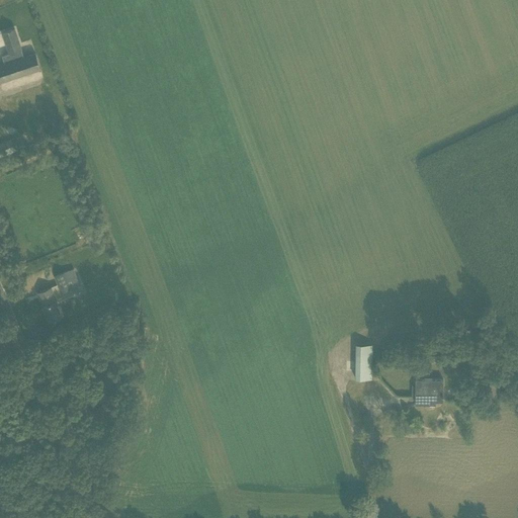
[(0,65),(0,82),(40,69),(35,54),(23,57),(21,50),(2,56),(5,64),(0,65)]
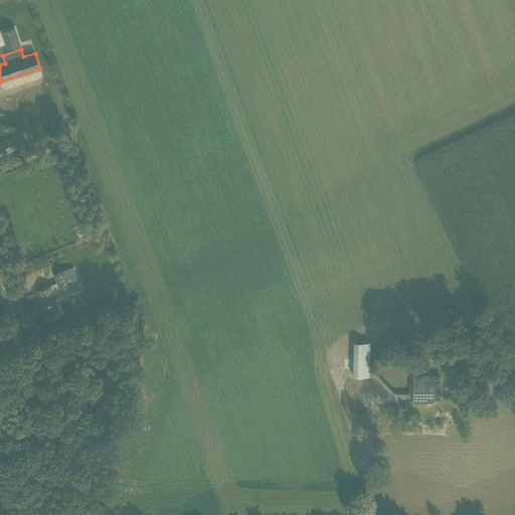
[(92,230),(86,232),(90,244),(96,242),(92,230)]
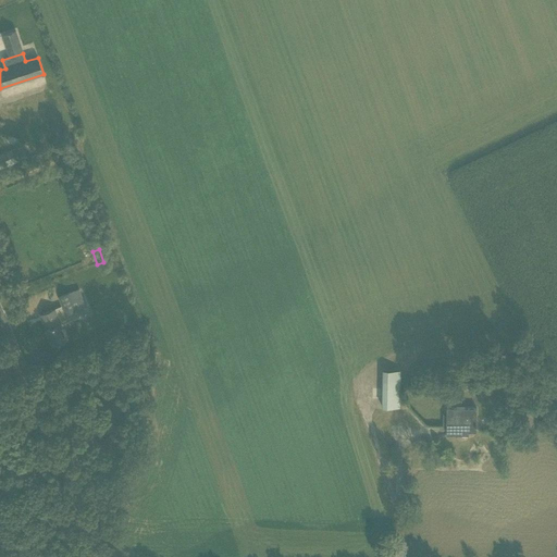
[(50,310),(40,314),(52,345),(62,341),(67,339),(61,325),(78,318),(75,311),(75,310),(82,308),(75,292),(59,298),(61,306),(54,309),(50,310)]
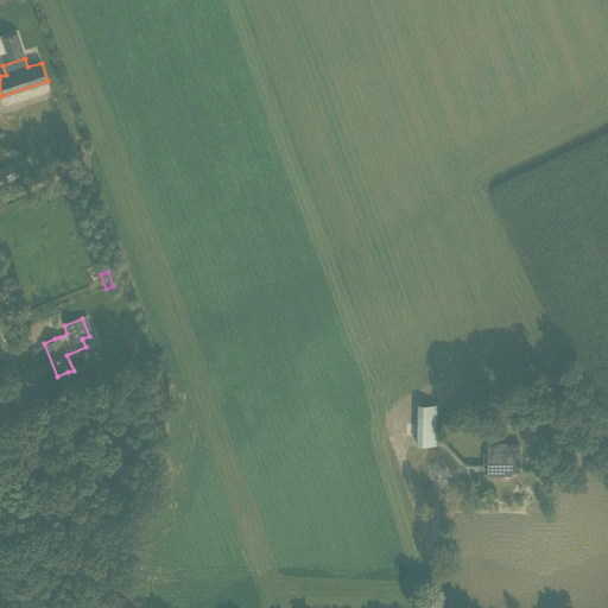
[(437,445),(437,405),(418,404),(417,444),(437,445)]
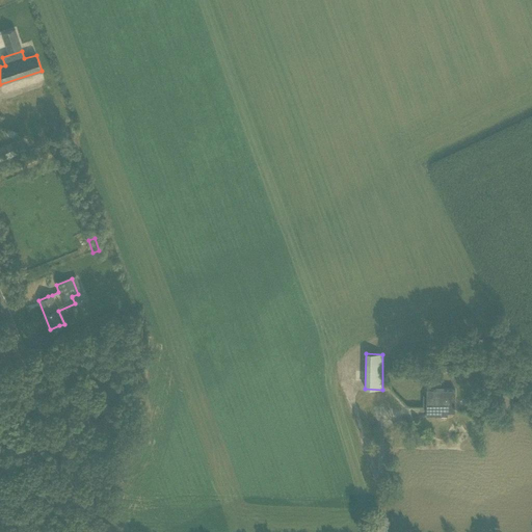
[(426,415),(447,415),(447,411),(455,413),(455,390),(444,390),(444,387),(436,387),(436,390),(427,390),(426,415)]
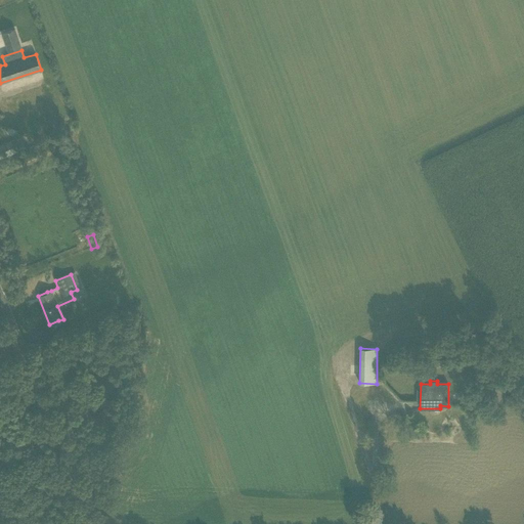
[(0,451),(0,475),(10,472),(1,450),(0,451)]
